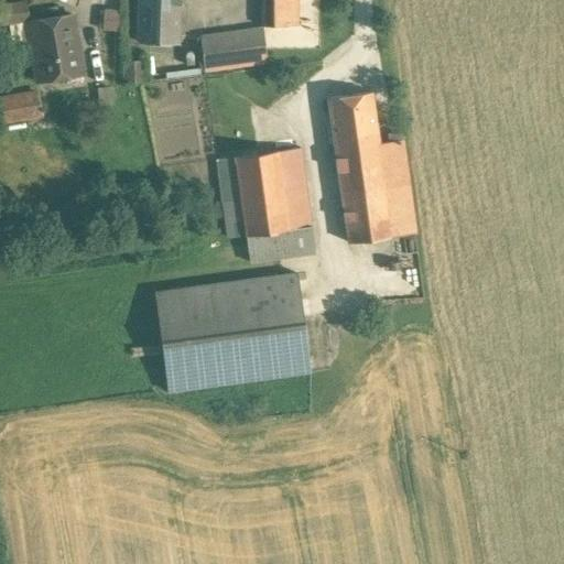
[(138,0),(137,41),(177,43),(179,0),(138,0)]
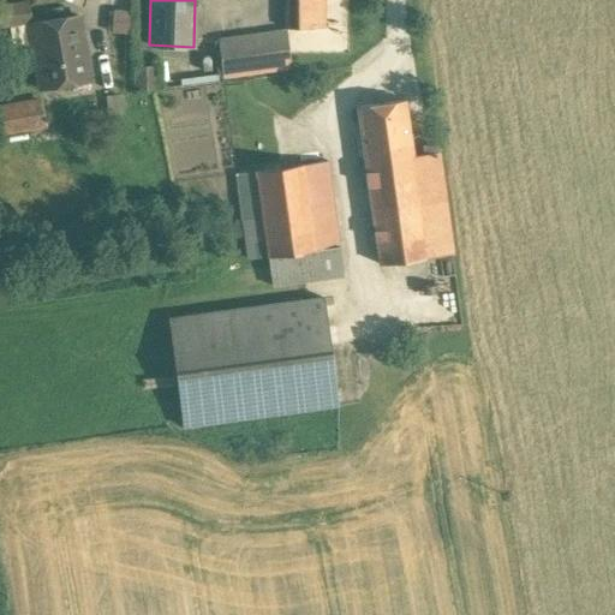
[(285,0),(285,28),(324,28),(323,0),(285,0)]
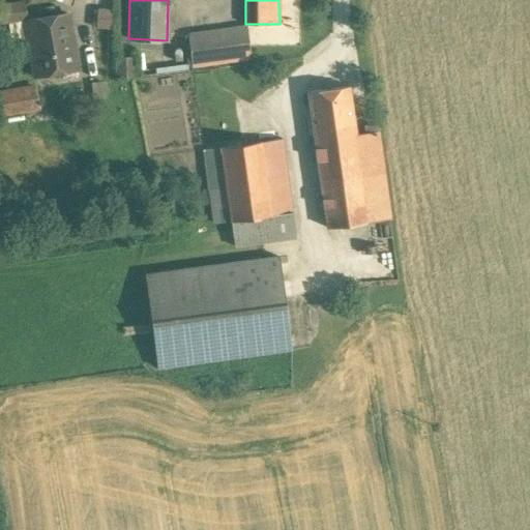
[(23,2),(0,5),(0,22),(25,19),(23,2)]
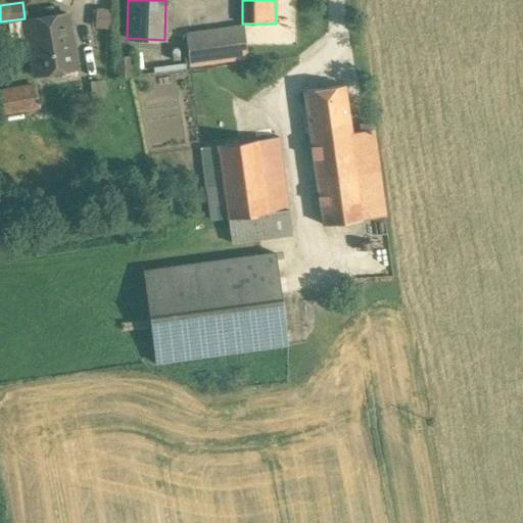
[(111,10),(93,9),(92,26),(111,27),(111,10)]
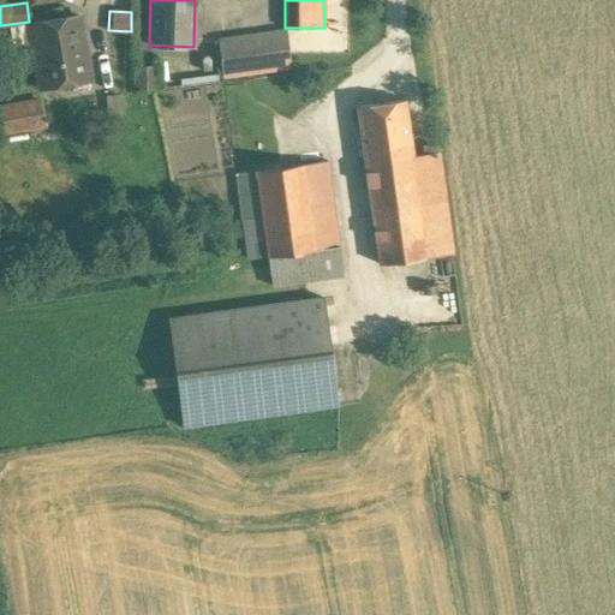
[(79,17),(29,24),(40,89),(90,81),(79,17)]
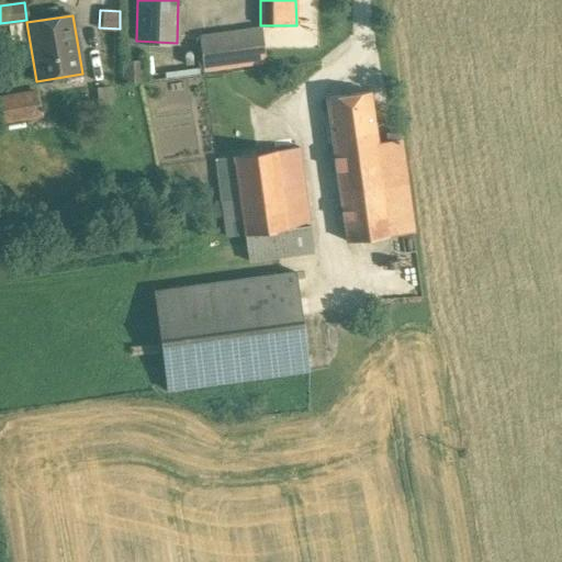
[(261,27),(200,36),(204,70),(266,62),(261,27)]
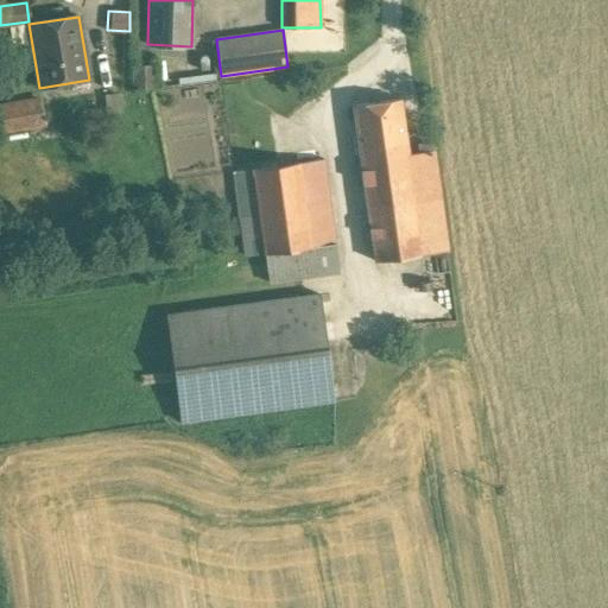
[(153,67),(134,67),(134,88),(153,86),(153,67)]
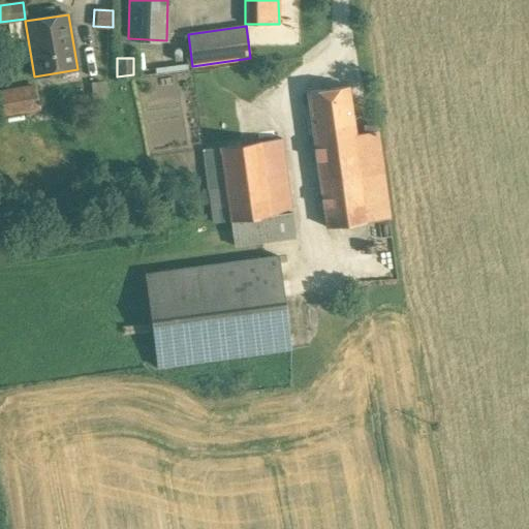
[(244,76),(243,79),(244,81),(245,82),(247,83),(249,84),(251,83),(252,82),(254,80),(254,78),(253,75),(252,74),(250,72),(248,72),(246,73),(245,74),(244,76)]
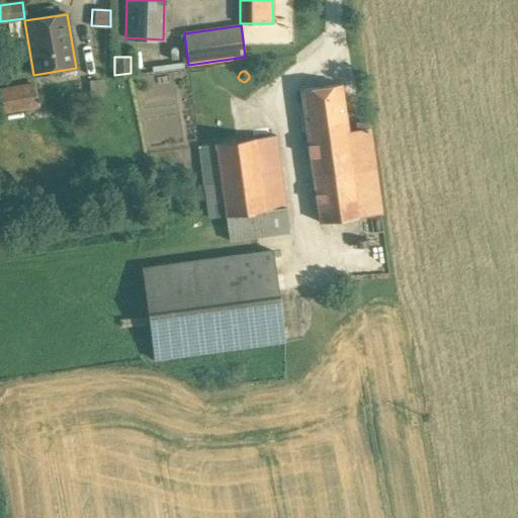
[(235,80),(236,78),(235,76),(234,75),(233,74),(230,73),(228,74),(227,75),(226,76),(225,78),(226,80),(227,82),(229,83),(231,84),(233,83),(234,82),(235,80)]
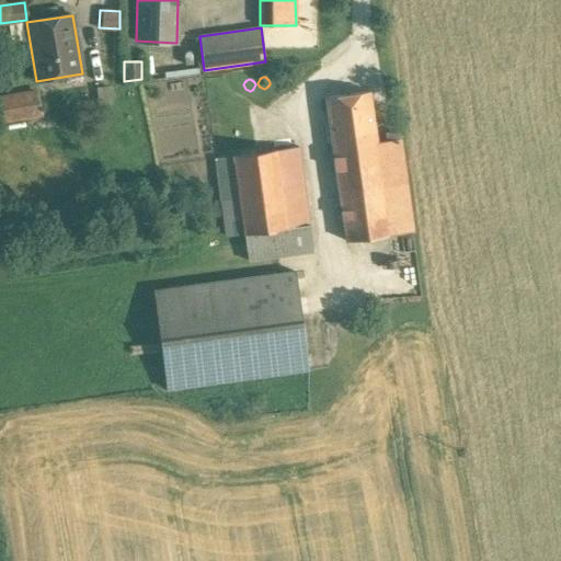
[(35,92),(0,98),(0,119),(39,114),(35,92)]
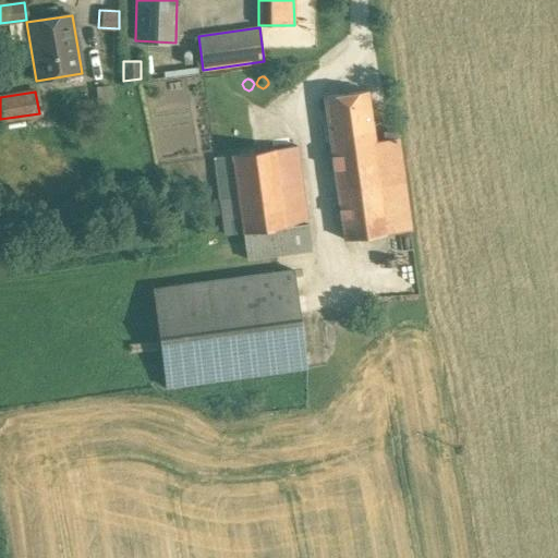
[(367,92),(324,97),(329,135),(373,130),(367,92)]
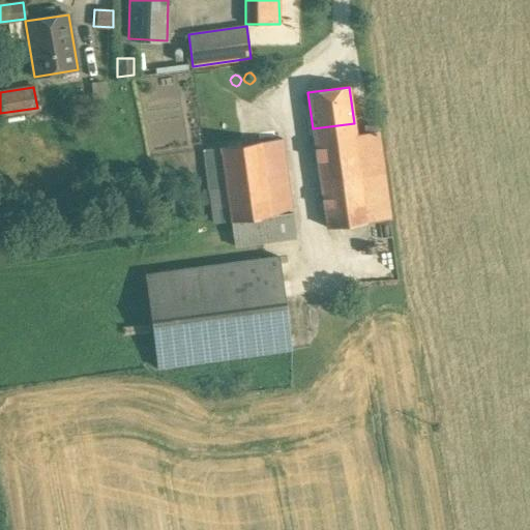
[(354,123),(313,128),(326,227),(389,219),(376,131),(355,134),(354,123)]
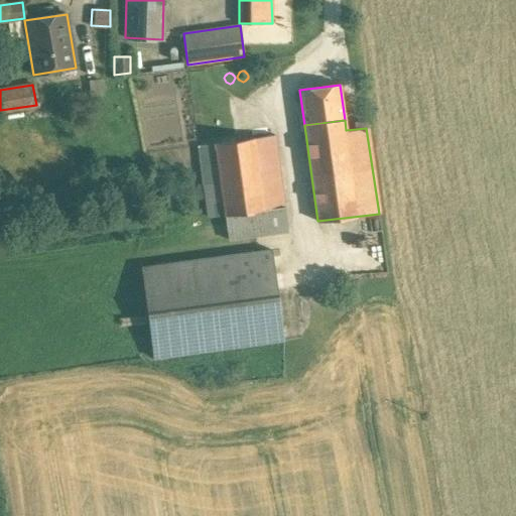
[(274,135),(254,138),(264,210),(284,207),(274,135)]
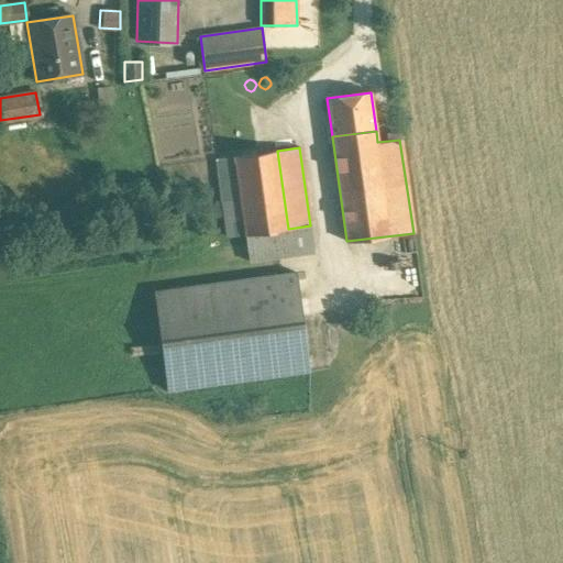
[(277,151),(234,156),(245,234),(288,229),(277,151)]
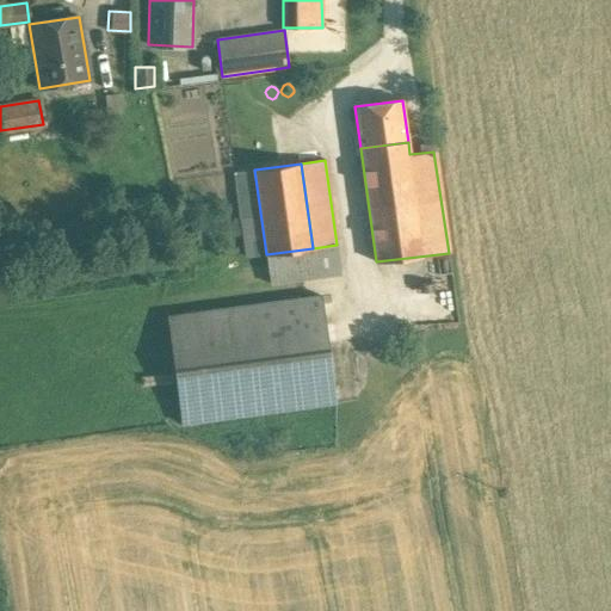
[(254,170),(234,172),(246,257),(266,254),(254,170)]
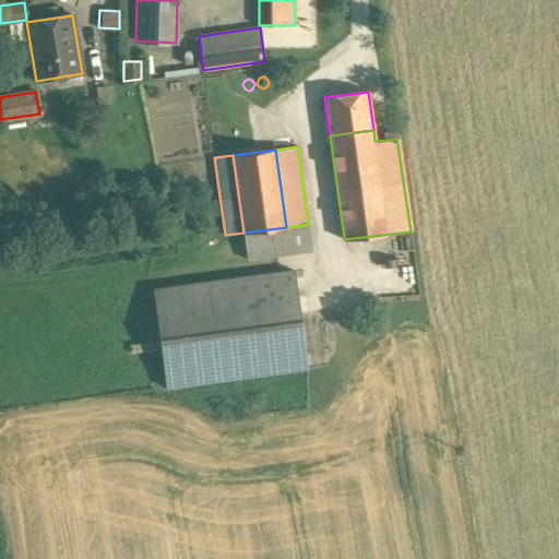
[(286,227),(244,233),(247,260),(311,250),(308,224),(286,227)]
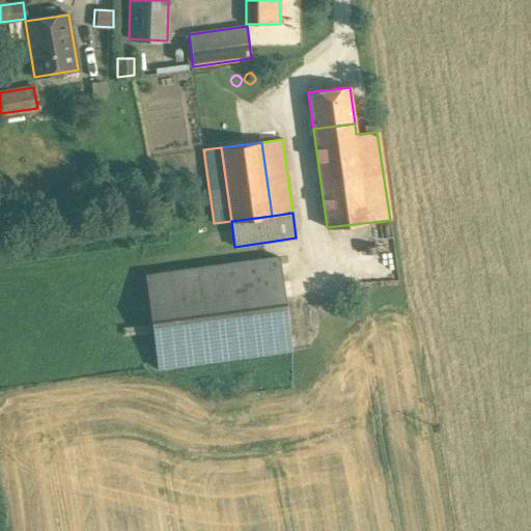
[(280,255),(145,274),(158,368),(292,351),(280,255)]
